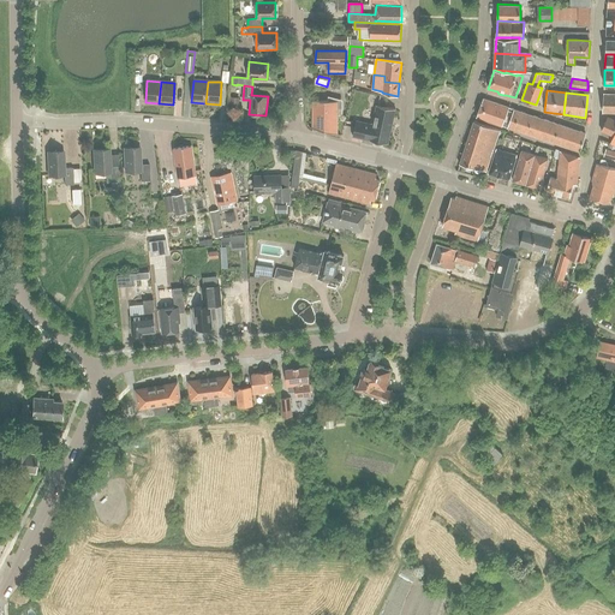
[(614,94),(604,94),(603,112),(614,112),(614,94)]
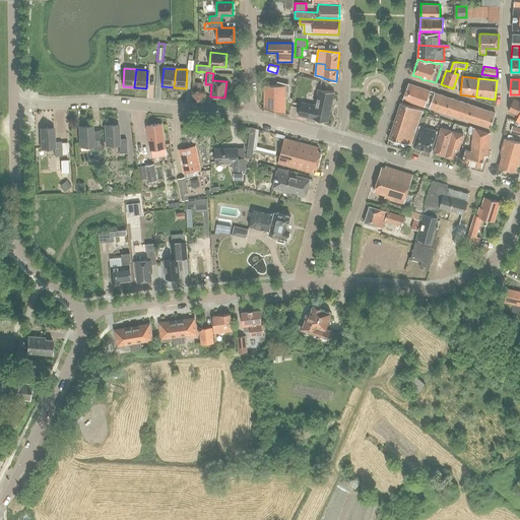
[(425,107),(426,103),(430,91),(408,84),(402,100),(425,107)]
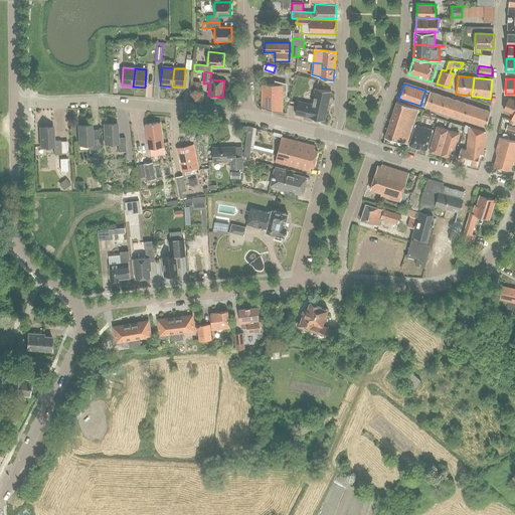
[(263,86),(263,110),(272,110),(272,109),(284,109),(284,96),(288,96),(288,90),(287,90),(284,90),(284,86),(284,84),(263,86)]
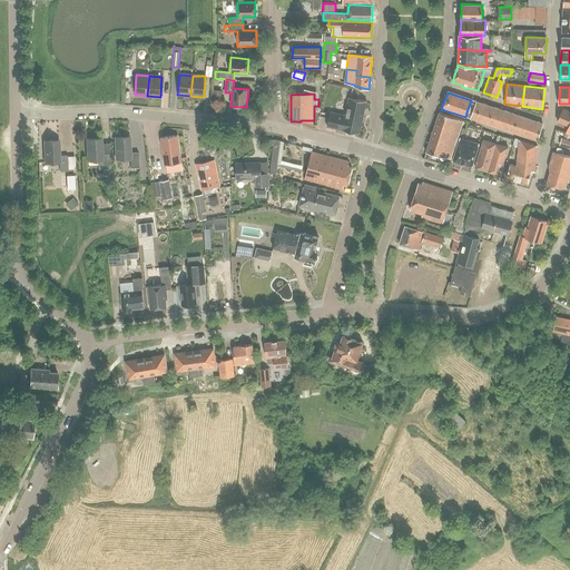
[(360,134),(366,101),(350,97),(345,116),(330,111),(326,126),(360,134)]
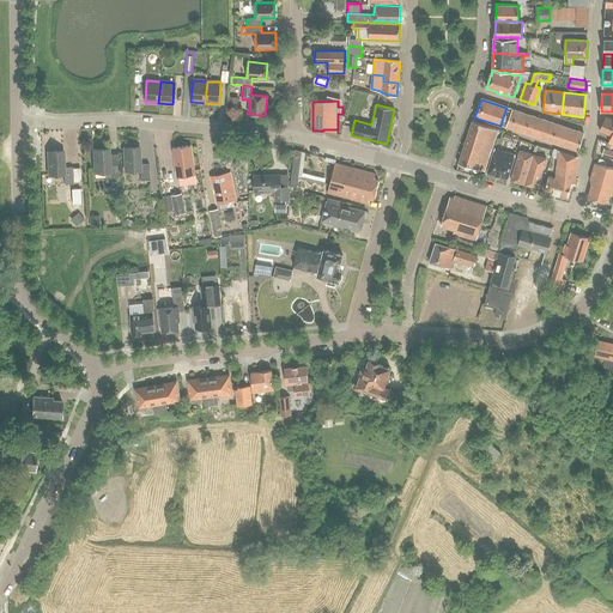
[(519,132),(526,114),(513,109),(508,123),(505,128),(519,132)]
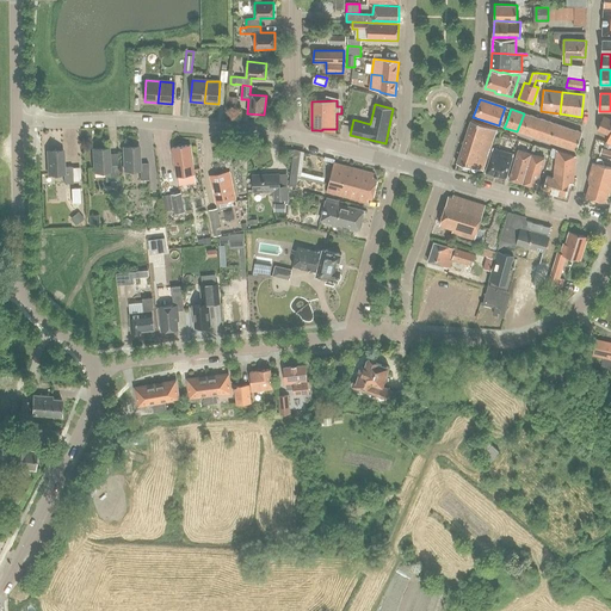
[(530,136),(536,117),(524,113),(517,131),(530,136)]
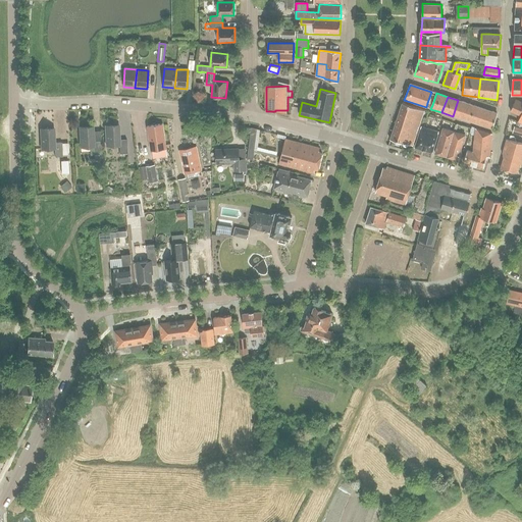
[(453,116),(464,120),(492,129),(494,121),(471,114),(470,116),(466,114),(469,104),(458,100),(453,116)]
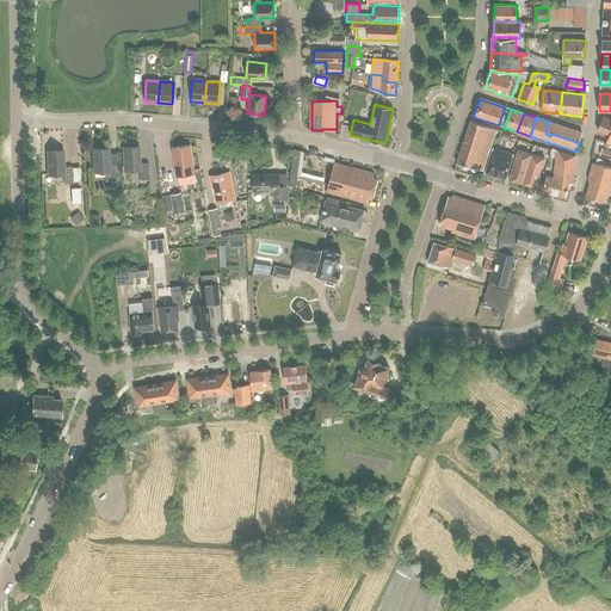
[(610,119),(604,117),(597,129),(610,135),(606,142),(608,143),(610,143),(610,119)]
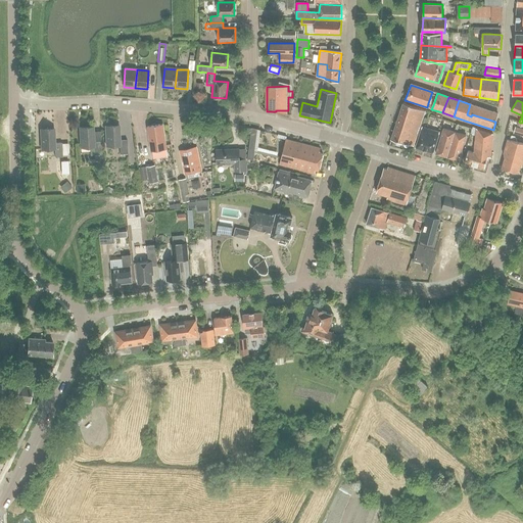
[(413,146),(425,110),(402,103),(390,140),(413,146)]
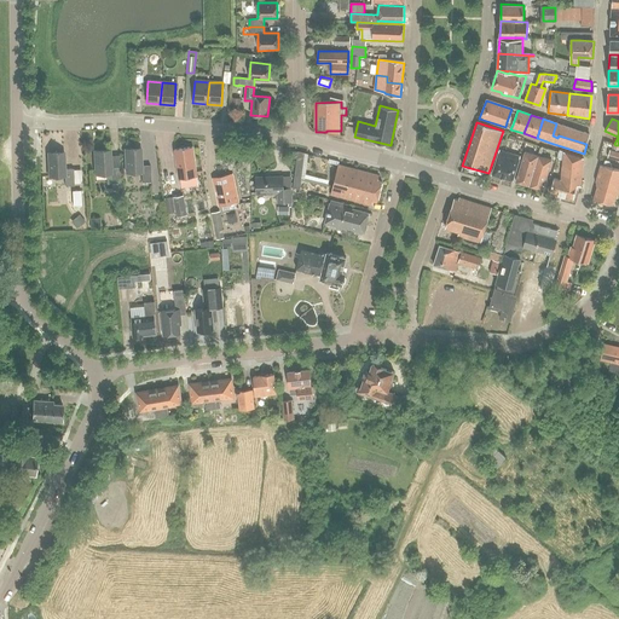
[(559,136),(586,144),(590,134),(556,123),(553,136),(557,138),(559,136)]
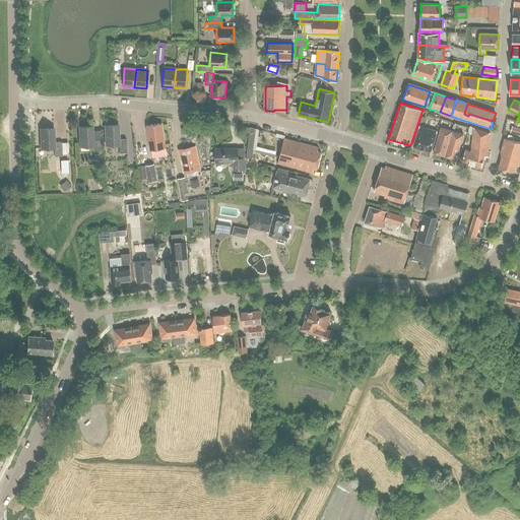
[(151,157),(167,155),(161,124),(146,126),(149,150),(150,150),(151,157)]
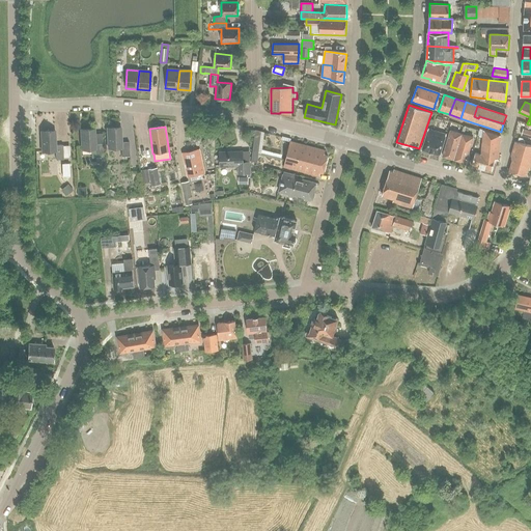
[(120,128),(107,128),(108,148),(120,147),(121,157),(129,157),(129,142),(121,142),(120,128)]
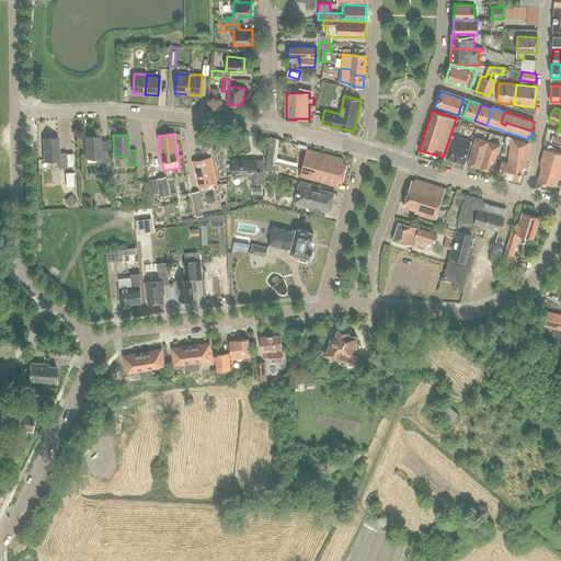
[(109,167),(107,151),(100,151),(100,136),(84,137),(86,158),(100,158),(101,167),(109,167)]
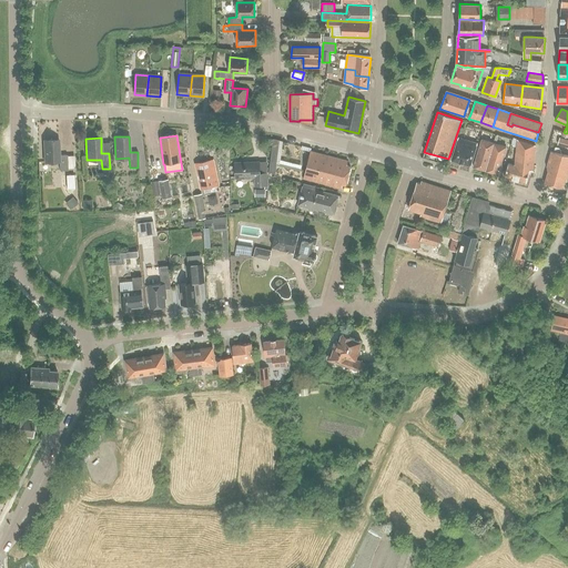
[(458,138),(452,161),(470,166),(477,144),(458,138)]
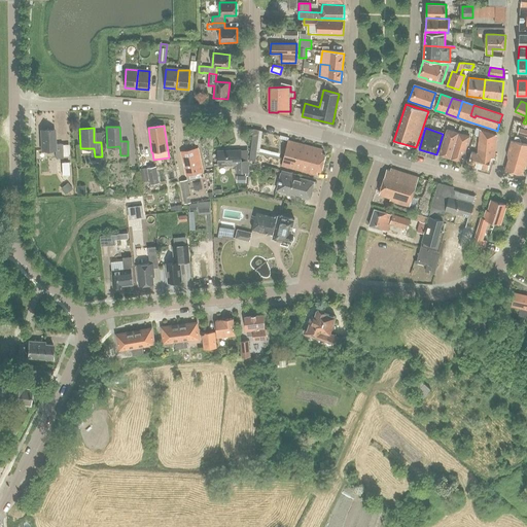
[(253,129),(249,161),(255,162),(256,153),(259,131),(253,129)]
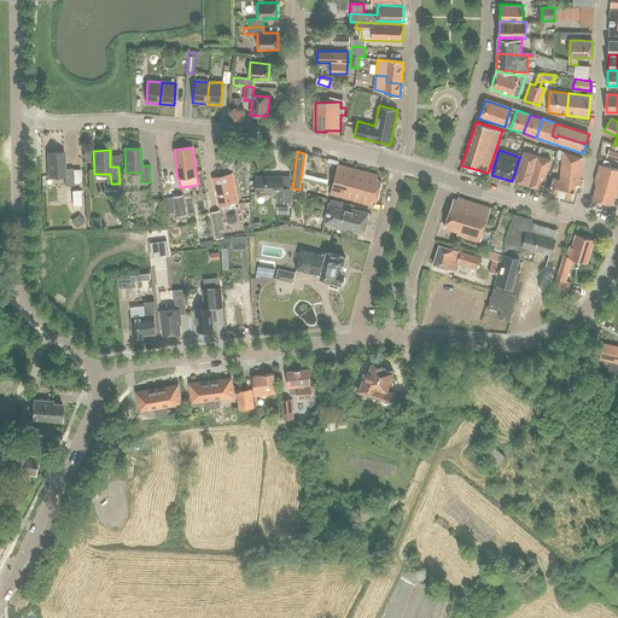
[(63,152),(47,153),(48,176),(64,175),(64,186),(74,186),(74,185),(73,178),(73,170),(73,169),(64,169),(63,152)]
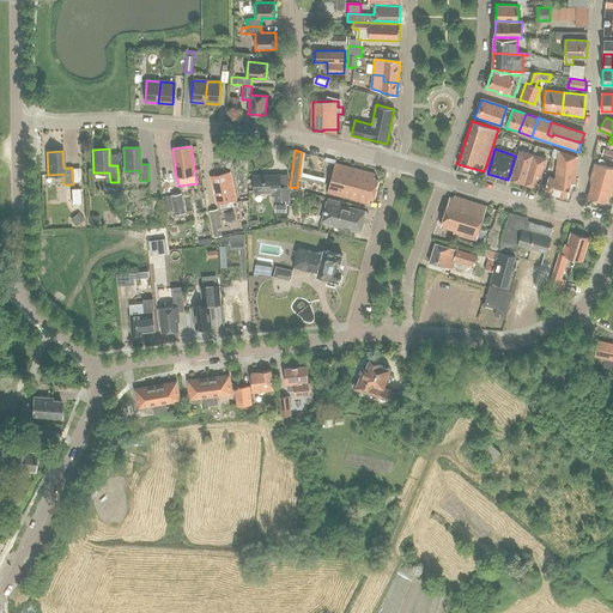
[(525,184),(534,156),(520,151),(511,181),(525,184)]
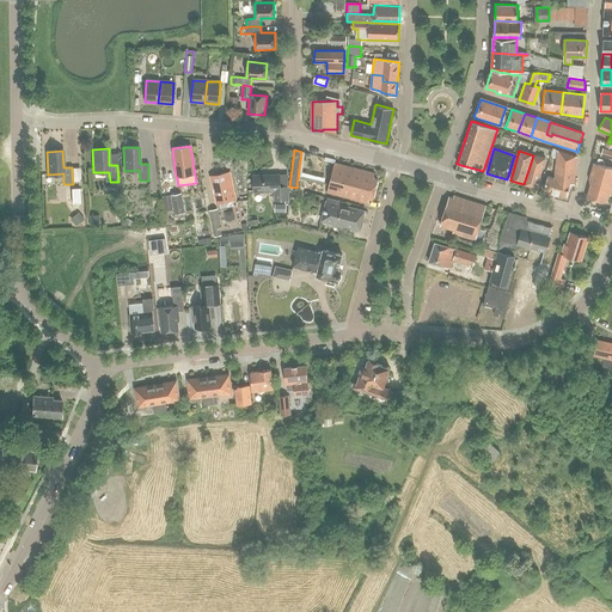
[(551,157),(557,158),(556,178),(554,177),(554,178),(549,177),(544,191),(567,197),(571,184),(574,185),(576,158),(552,151),(551,157)]
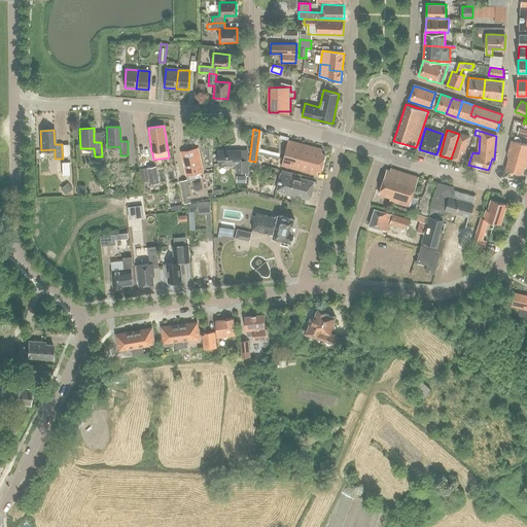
[(462,163),(470,137),(459,134),(451,159),(462,163)]
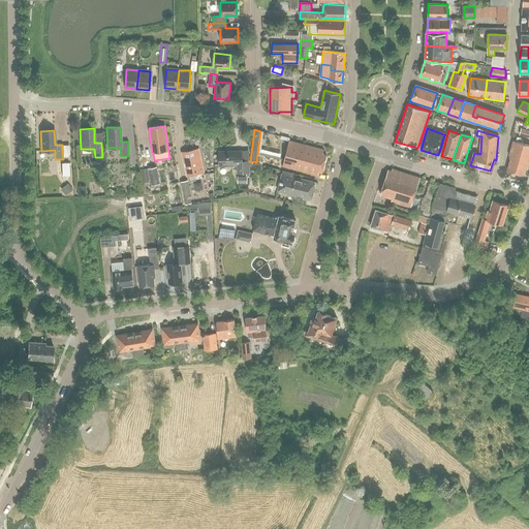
[(288,141),(285,153),(324,164),(327,155),(322,154),(323,150),(288,141)]
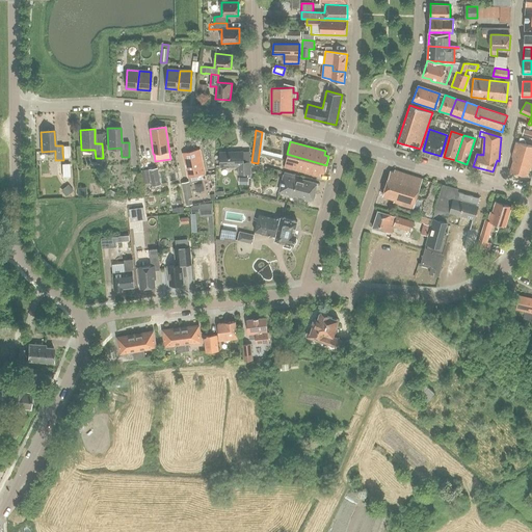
[(515,161),(512,173),(528,177),(531,167),(531,166),(531,145),(526,144),(519,142),(517,142),(513,157),(515,161)]
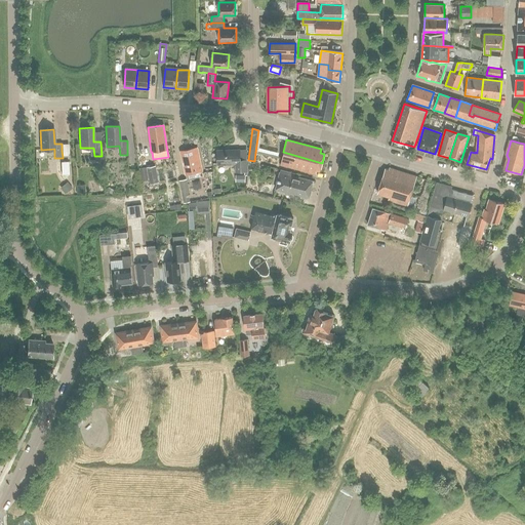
[(183,154),(180,155),(185,175),(192,173),(192,174),(202,172),(197,149),(193,150),(192,149),(183,151),(183,154)]
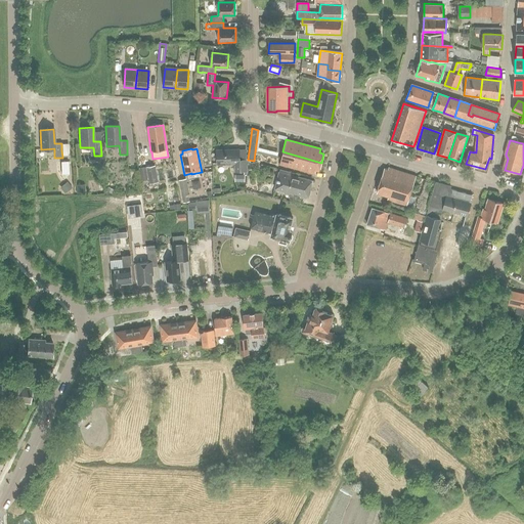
[(234,164),(235,172),(246,172),(245,162),(238,162),(238,150),(217,151),(218,165),(234,164)]
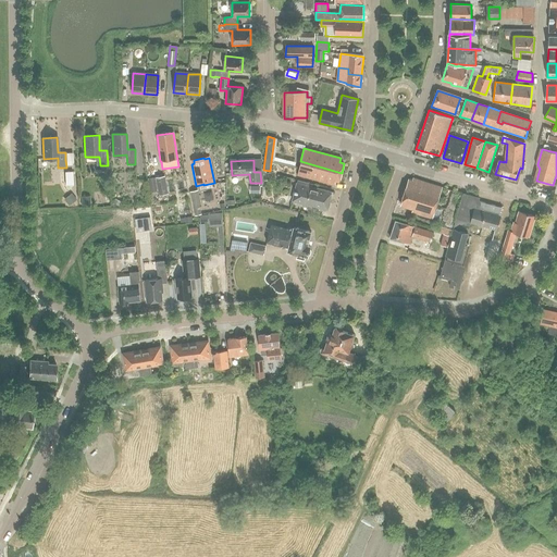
[(300,161),(297,174),(334,185),(335,181),(338,182),(342,173),(300,161)]
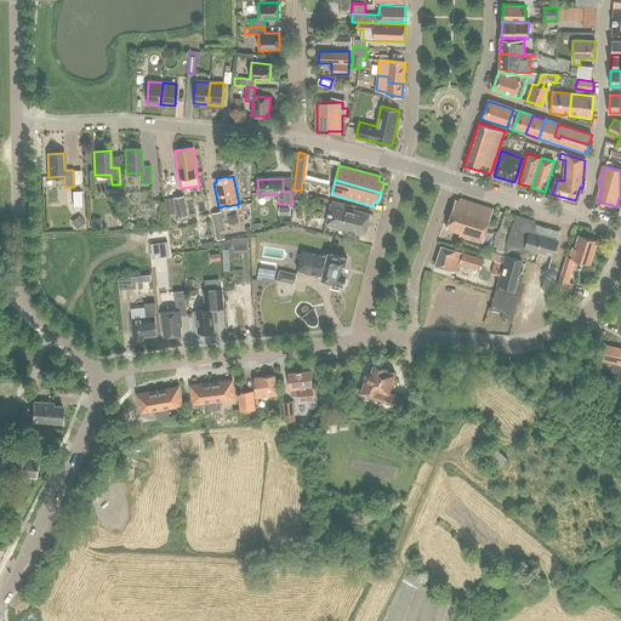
[(73,193),(73,208),(83,206),(81,192),(73,193)]
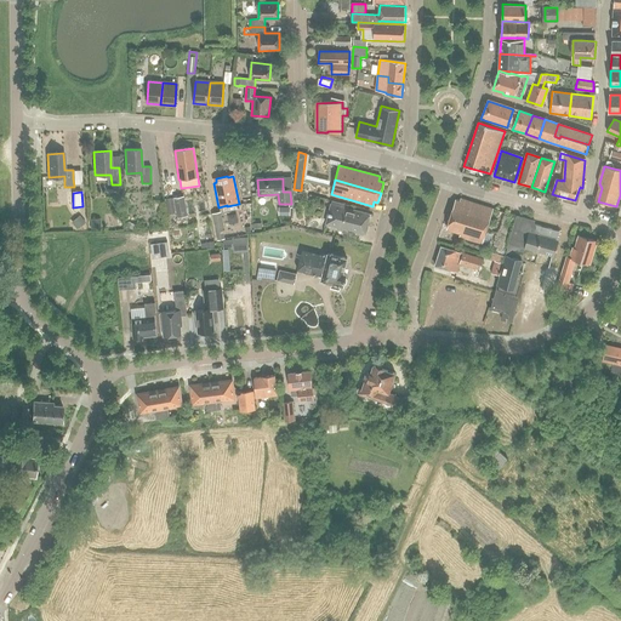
[(172,199),(176,214),(176,217),(186,216),(183,198),(172,199)]
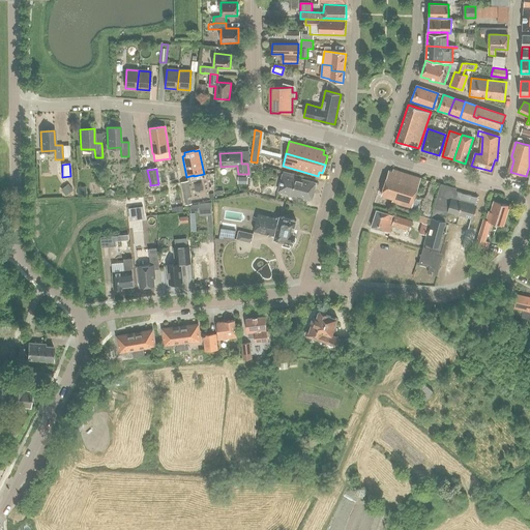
[(143,183),(150,182),(147,170),(141,171),(143,183)]
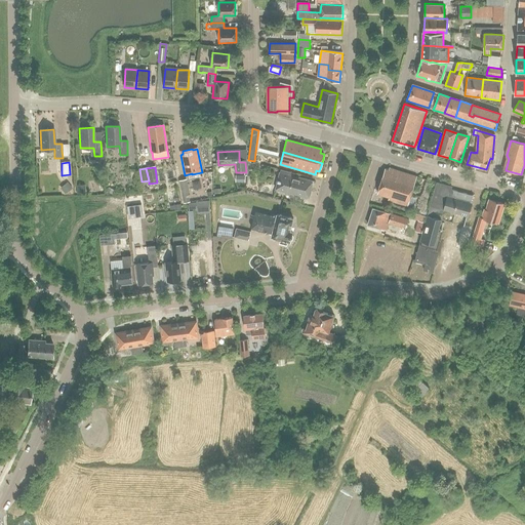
[(389,170),(385,169),(376,194),(396,200),(395,202),(408,206),(417,177),(389,168),(389,170)]
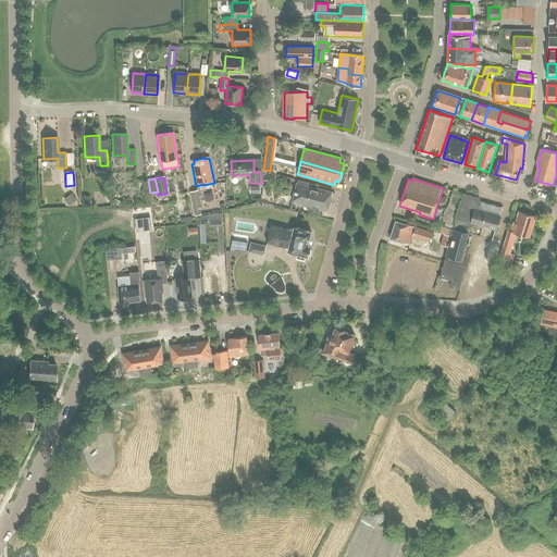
[(302,203),(301,207),(308,209),(309,206),(326,210),(332,194),(311,187),(311,185),(297,181),(292,201),(302,203)]
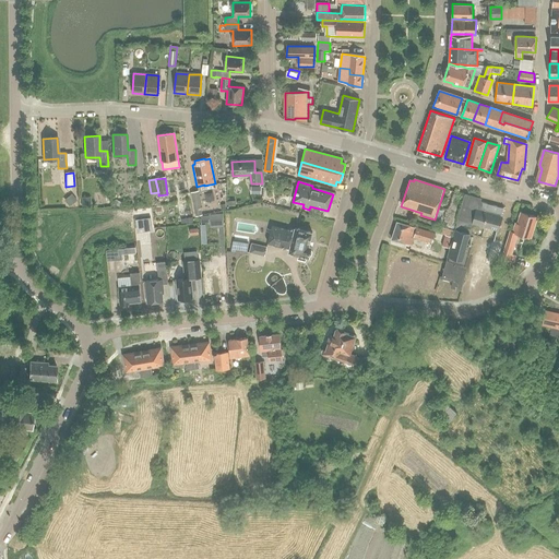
[(198,191),(191,192),(193,205),(195,217),(202,216),(200,204),(201,204),(198,191)]
